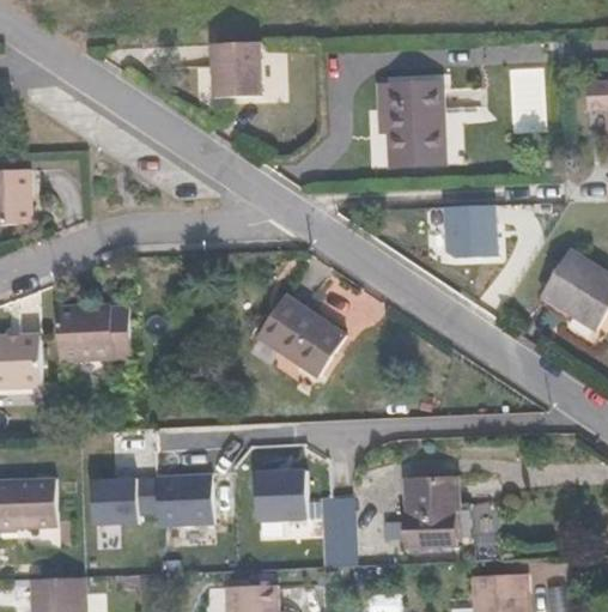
[(261,95),(259,41),(211,43),(213,97),(261,95)]
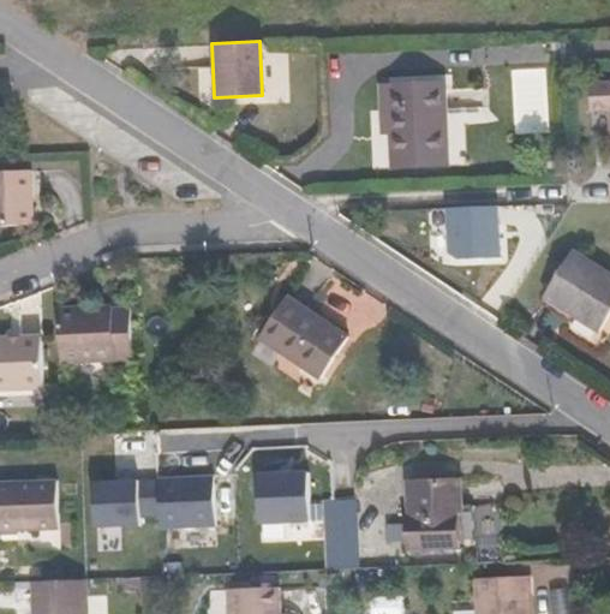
[(609,82),(587,84),(588,109),(606,108),(609,164),(609,186),(609,185),(609,82)]
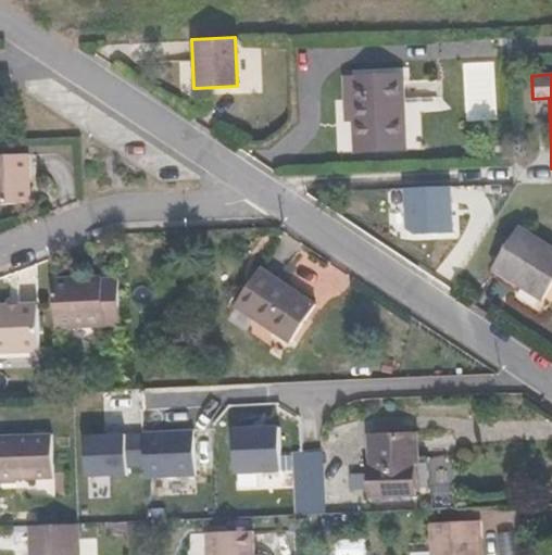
[(353,147),(402,144),(400,75),(342,77),(343,99),(351,99),(352,121),(353,147)]
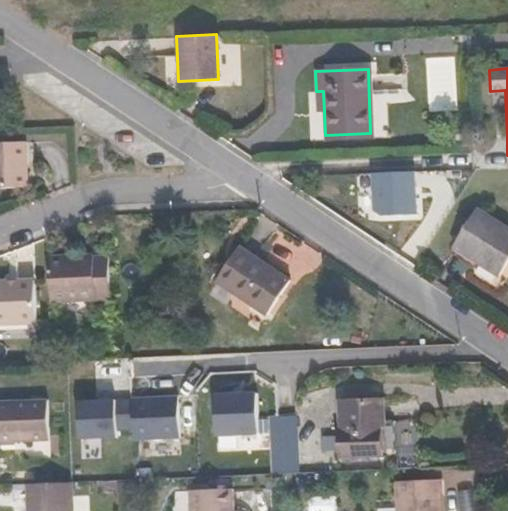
[(323,91),(316,91),(317,111),(324,111),(323,91)]
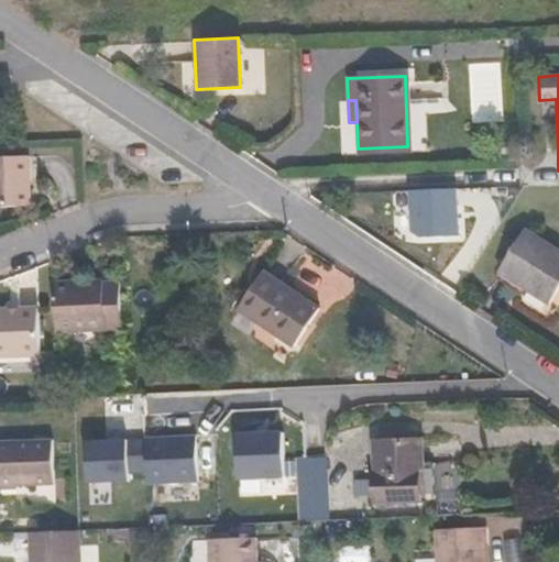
[(408,154),(407,146),(358,149),(358,156),(408,154)]
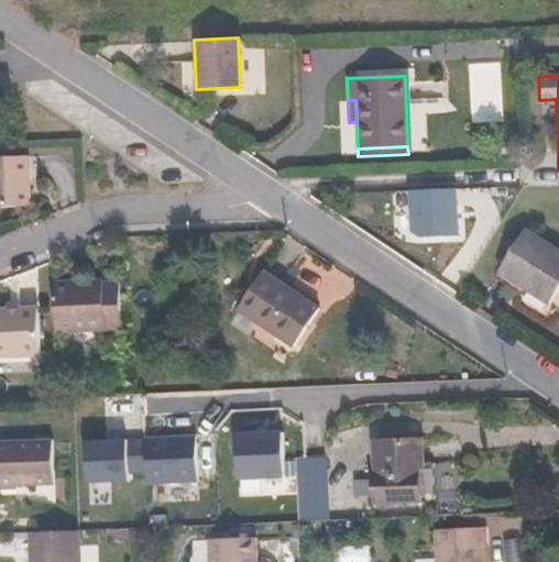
[(0,206),(25,205),(23,156),(0,156),(0,206)]
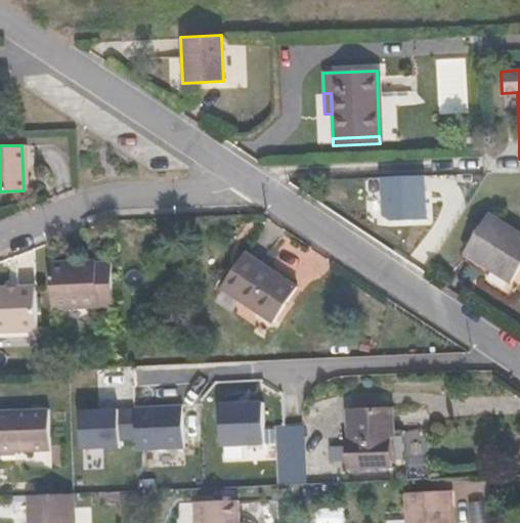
[(462,251),(510,281),(519,264),(519,235),(485,214),(462,251)]
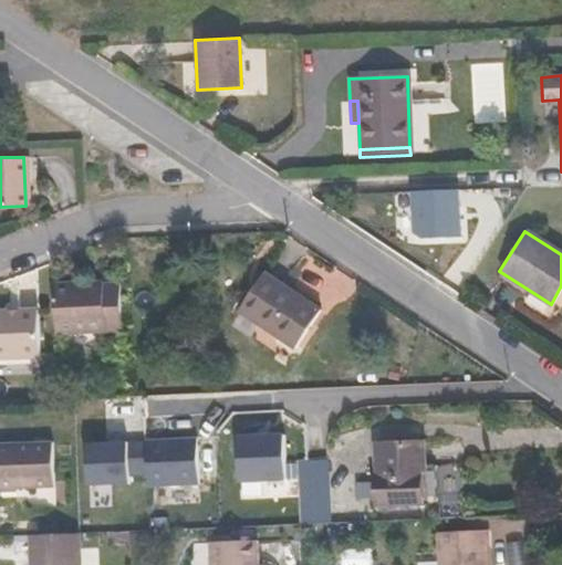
[(237,311),(293,348),(319,310),(262,272),(237,311)]
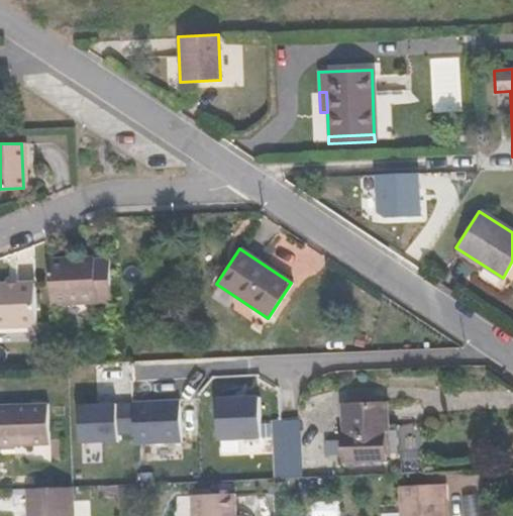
[(109,300),(107,260),(93,260),(93,258),(46,260),(48,304),(94,302),(94,300),(109,300)]
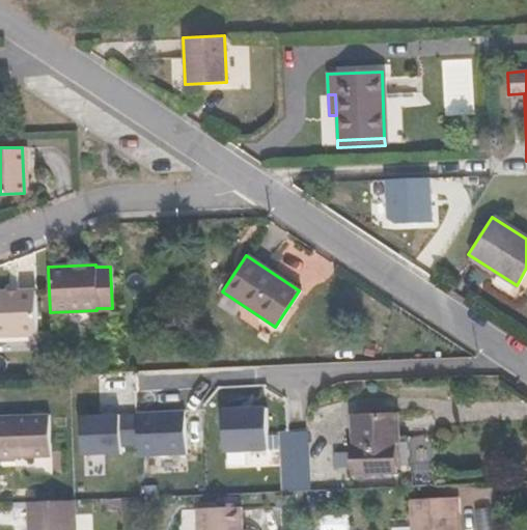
[(34,289),(0,291),(0,336),(36,334),(34,289)]
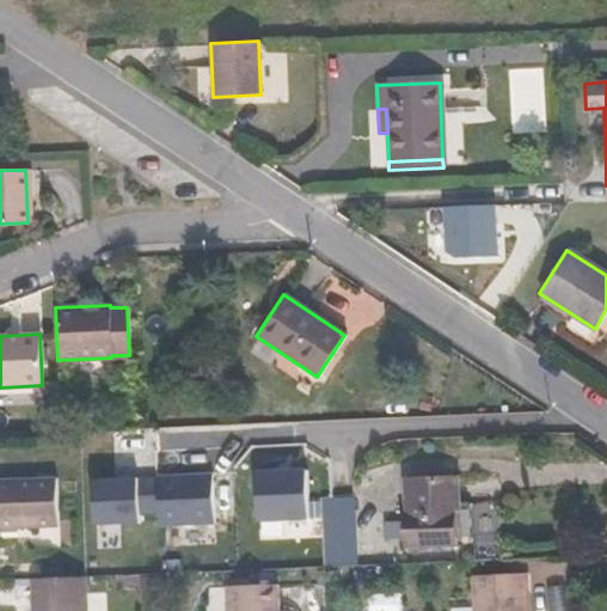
[(302,471),(252,472),(253,519),(304,517),(302,471)]
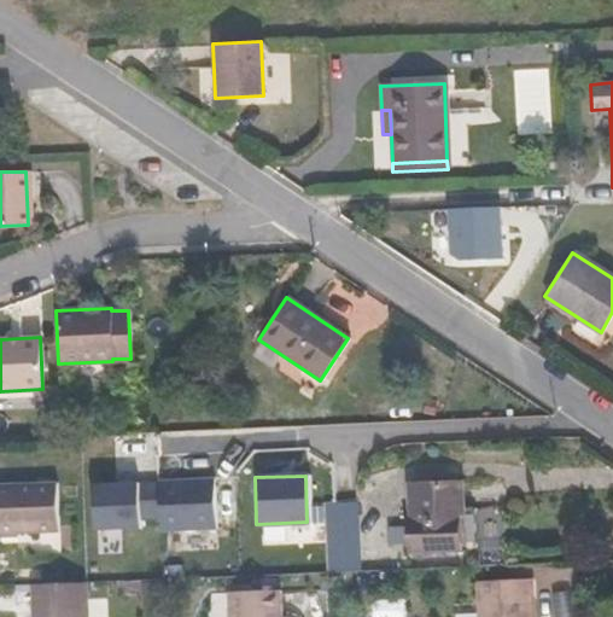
[(210,477),(159,479),(161,527),(211,524),(210,477)]
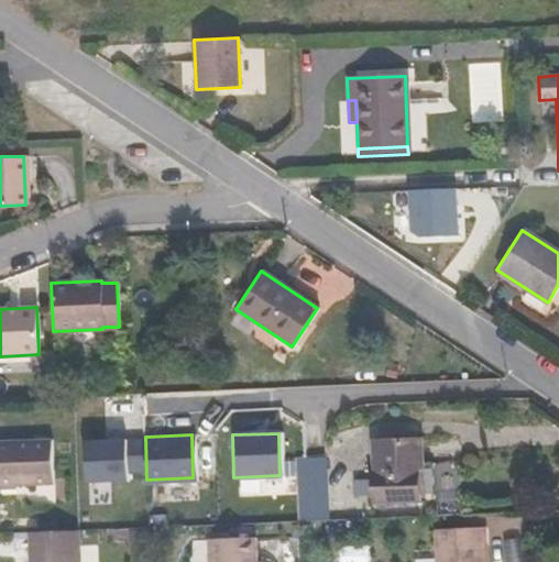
[(124,438),(78,440),(79,482),(125,481),(124,438)]
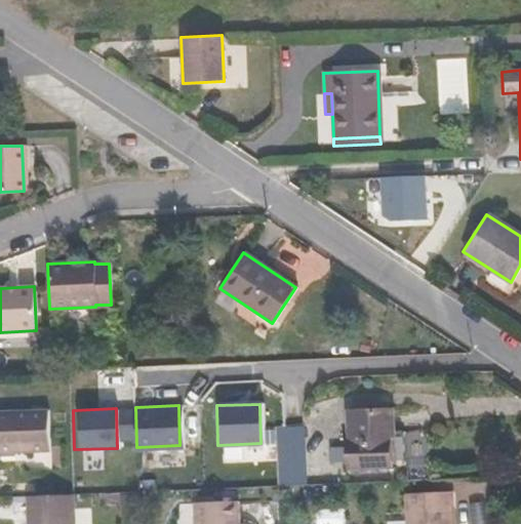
[(388,432),(391,432),(391,410),(346,412),(348,442),(349,468),(389,466),(389,465),(388,432)]
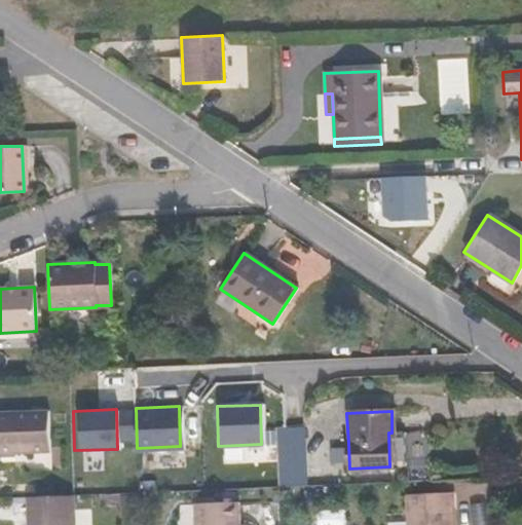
[(46,412),(0,414),(0,457),(12,457),(12,454),(48,453),(46,412)]
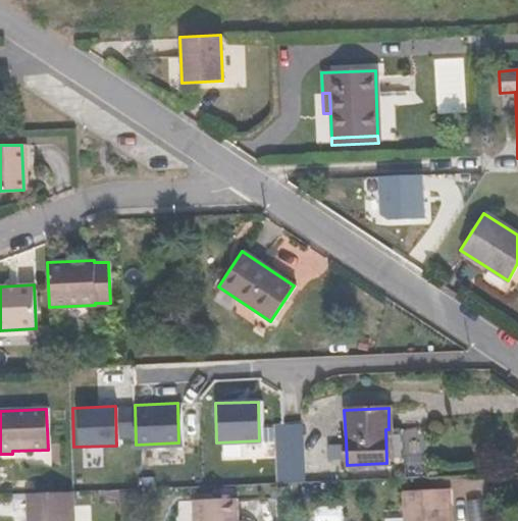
[(401,491),(402,520),(444,520),(443,505),(448,505),(448,489),(401,491)]
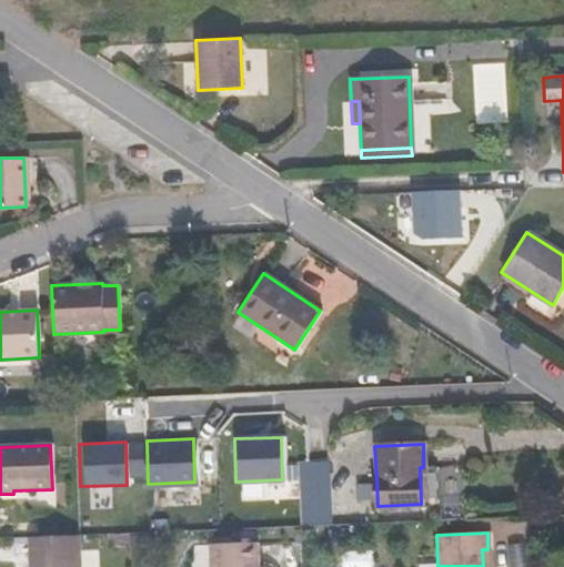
[(80,566),(79,535),(76,535),(26,537),(26,566),(80,566)]
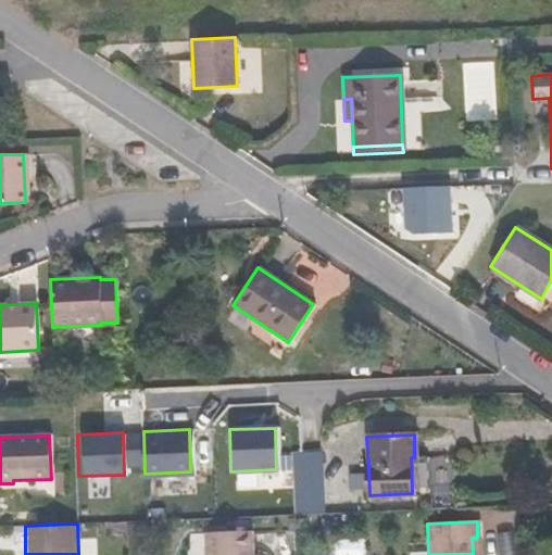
[(251,554),(250,530),(204,532),(204,554),(251,554)]
